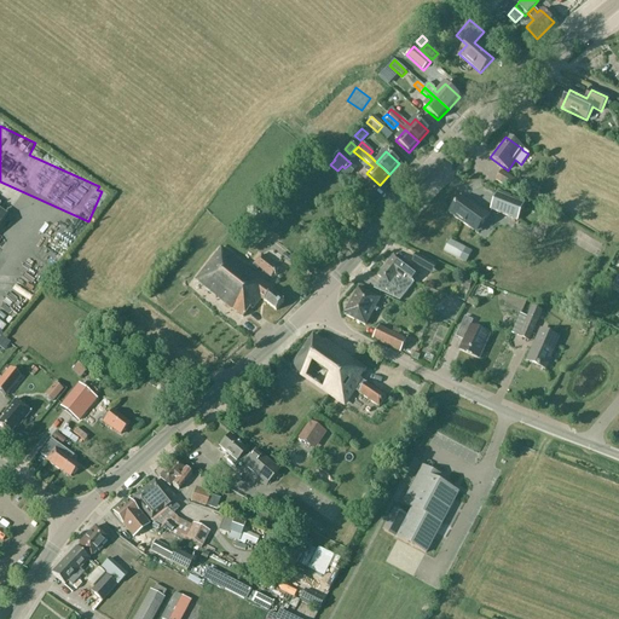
[(497,195),(491,209),(518,220),(524,204),(497,195)]
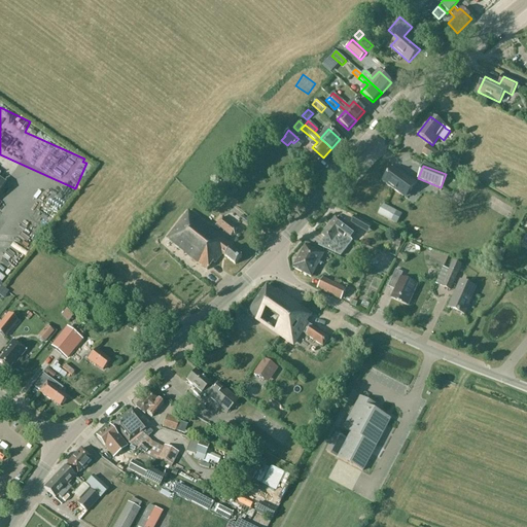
[(392,169),(382,182),(406,199),(416,183),(405,175),(403,176),(392,169)]
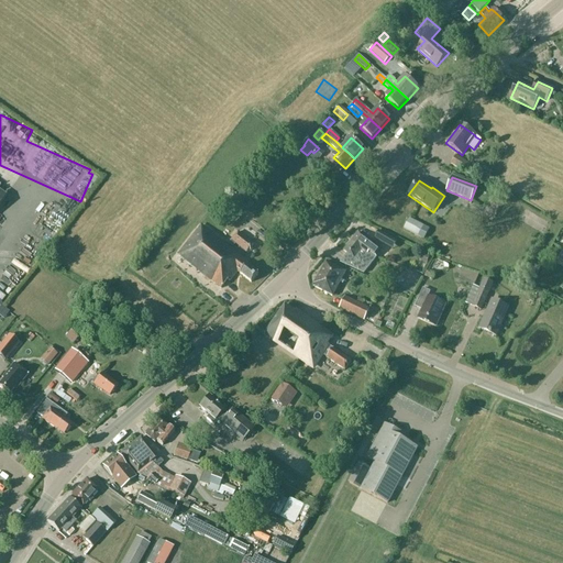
[(420,239),(426,229),(405,219),(400,229),(420,239)]
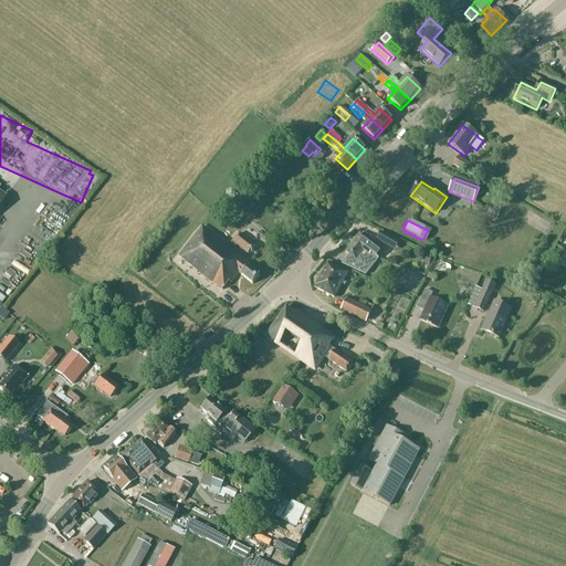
[(202,227),(179,257),(222,291),(229,282),(230,283),(239,273),(252,284),(260,275),(245,264),(247,263),(241,259),(245,253),(247,254),(250,251),(251,252),(254,250),(252,248),(254,245),(238,232),(231,241),(240,248),(236,253),(202,227)]
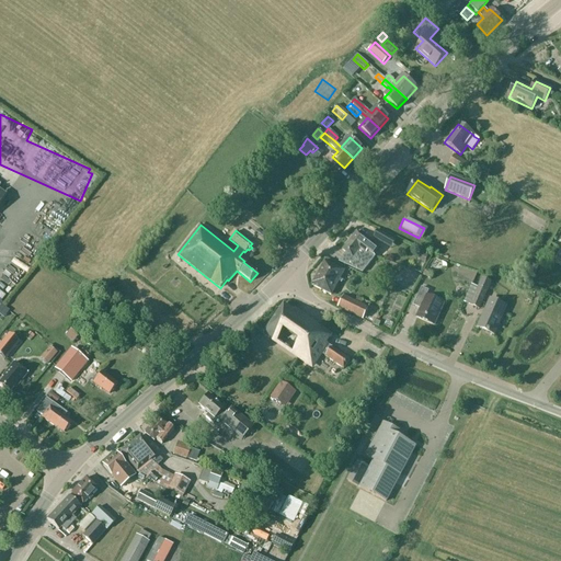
[(373,238),(384,244),(388,237),(377,230),(373,238)]
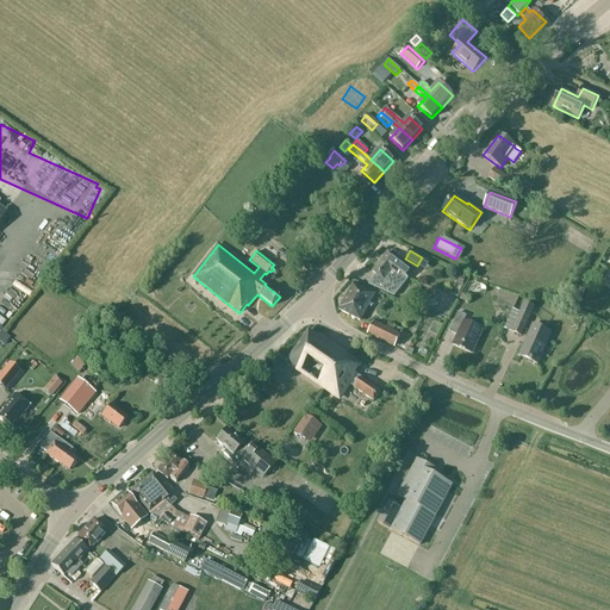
[(397,260),(387,253),(380,262),(397,275),(408,279),(414,271),(398,259),(397,260)]
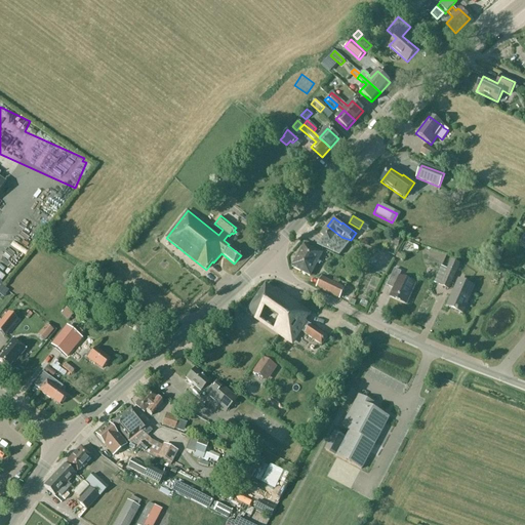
[(341,237),(327,226),(320,234),(330,242),(341,250),(351,240),(341,237)]
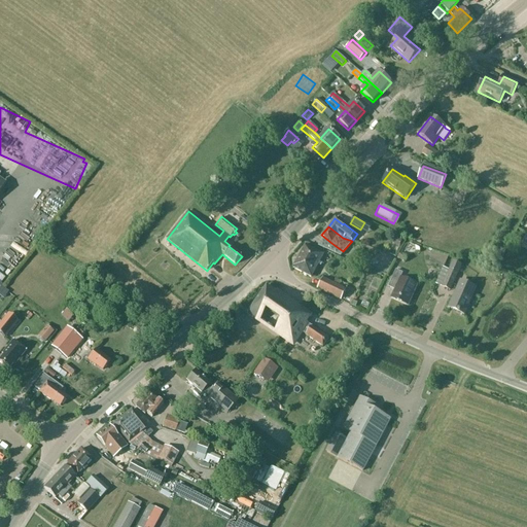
[(392,244),(397,247),(401,240),(395,237),(392,244)]
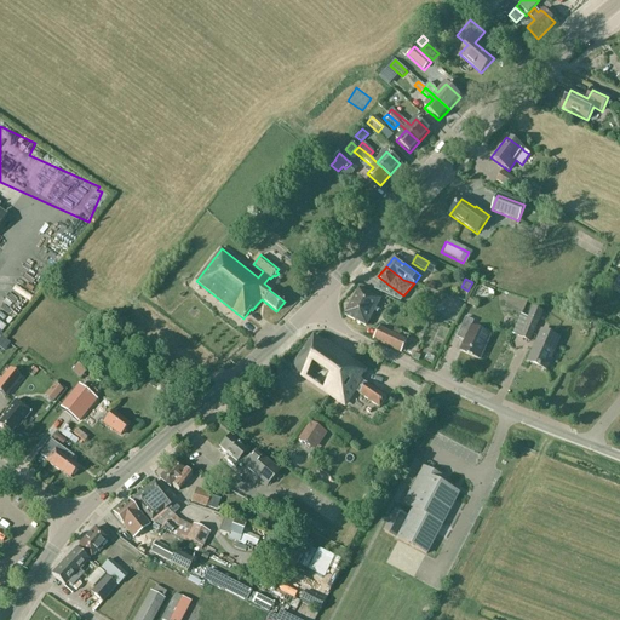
[(16,285),(11,288),(24,303),(28,298),(16,285)]
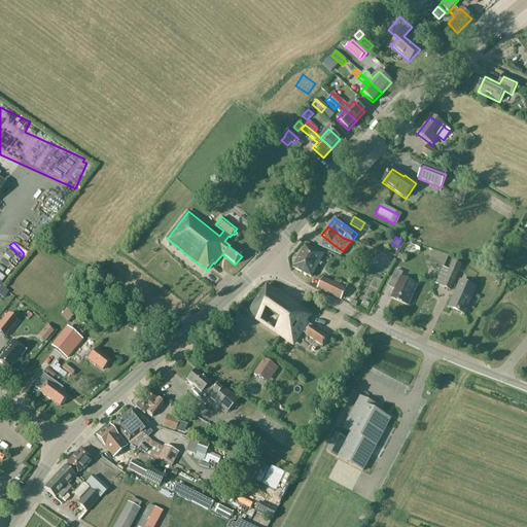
[(324,247),(334,253),(345,259),(347,256),(328,244),(324,247)]
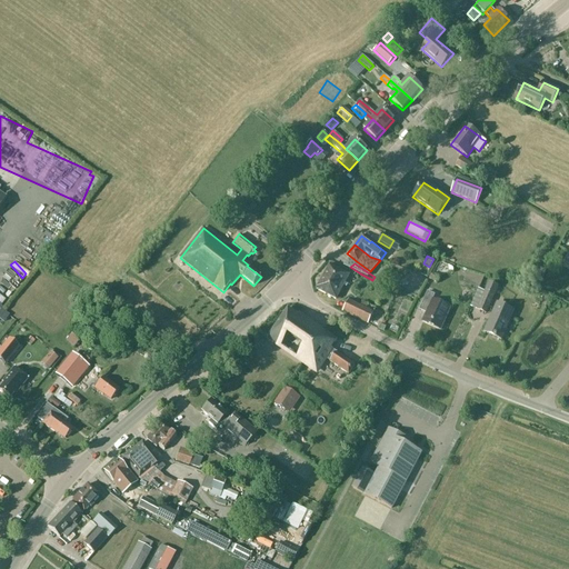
[(330,265),(317,290),(336,300),(349,276),(330,265)]
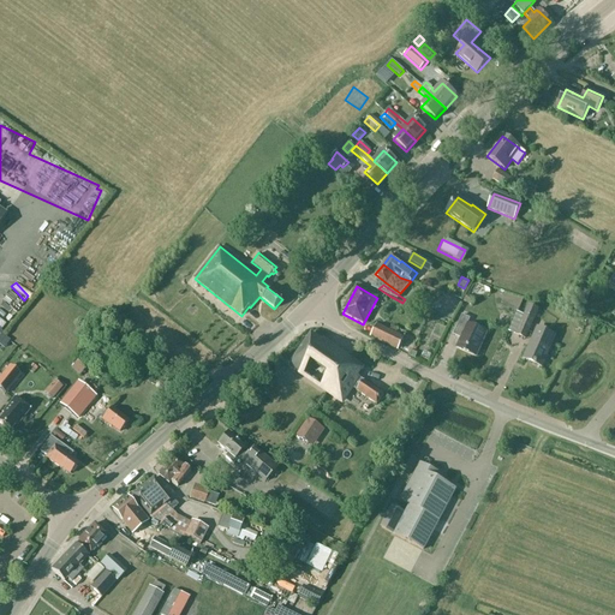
[(464,302),(471,306),(475,299),(466,296),(464,302)]
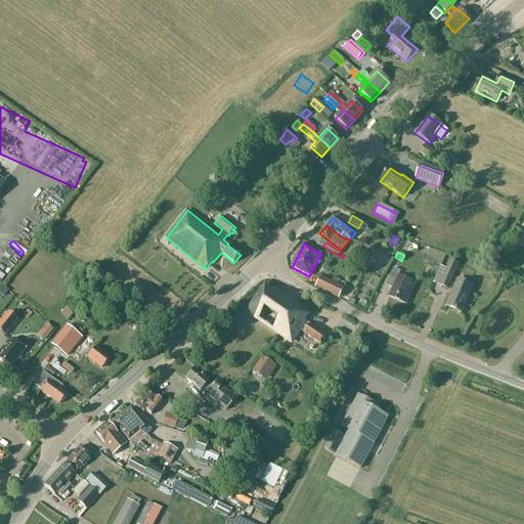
[(394,285),(389,297),(405,304),(415,284),(398,276),(400,271),(393,268),(388,281),(394,285)]
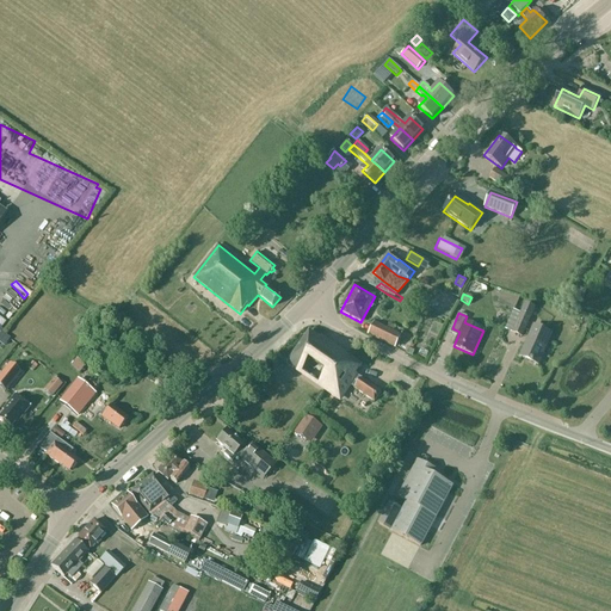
[(520,314),(512,333),(522,338),(530,319),(520,314)]
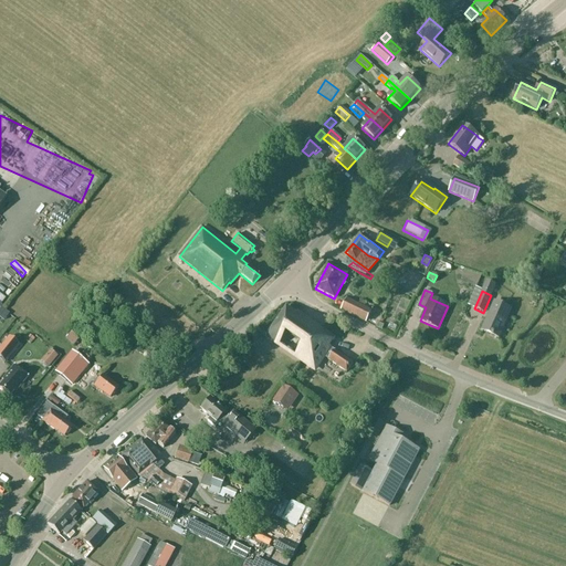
[(342,311),(366,322),(370,312),(364,307),(366,303),(360,300),(357,305),(347,300),(342,311)]
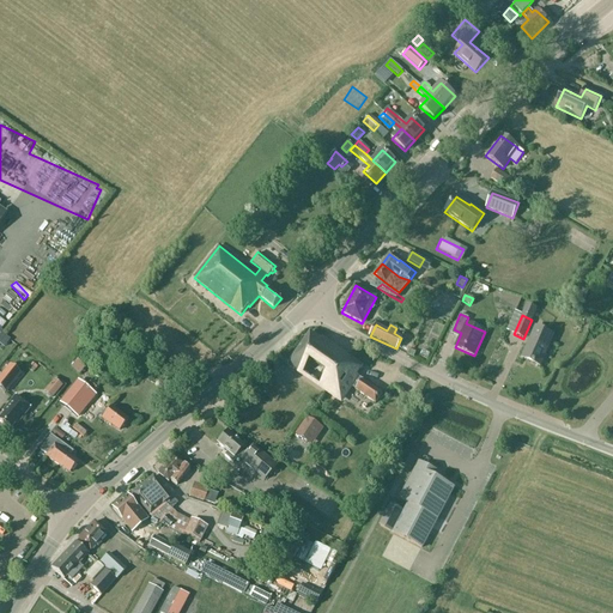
[(536,327),(522,359),(539,366),(553,334),(536,327)]
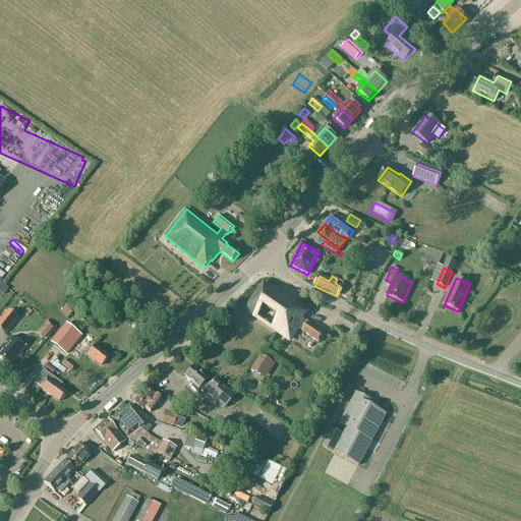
[(308,323),(307,324),(304,322),(304,321),(303,319),(308,311),(274,288),(273,289),(264,283),(245,310),(285,339),(293,327),(298,330),(299,328),(302,331),(302,332),(319,343),(325,335),(308,323)]
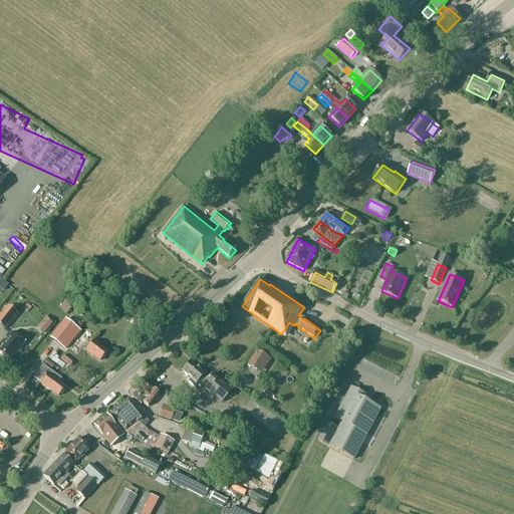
[(314,304),(313,311),(322,312),(323,305),(314,304)]
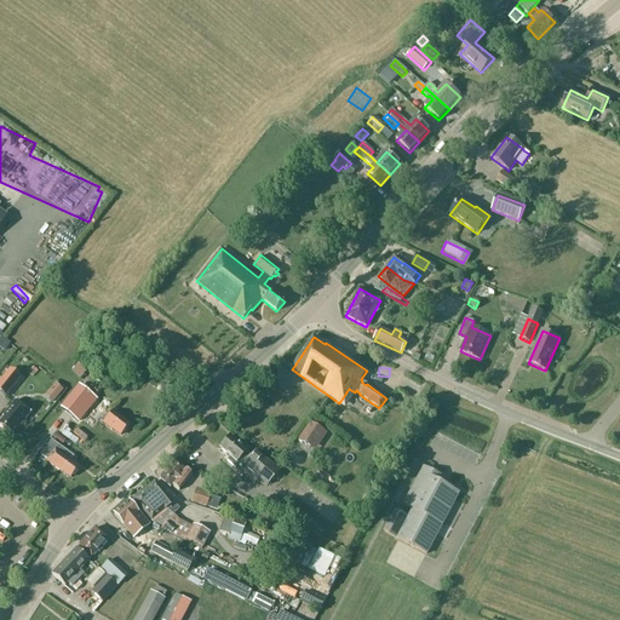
[(0,380),(0,394),(5,397),(21,379),(12,373),(9,369),(0,380)]
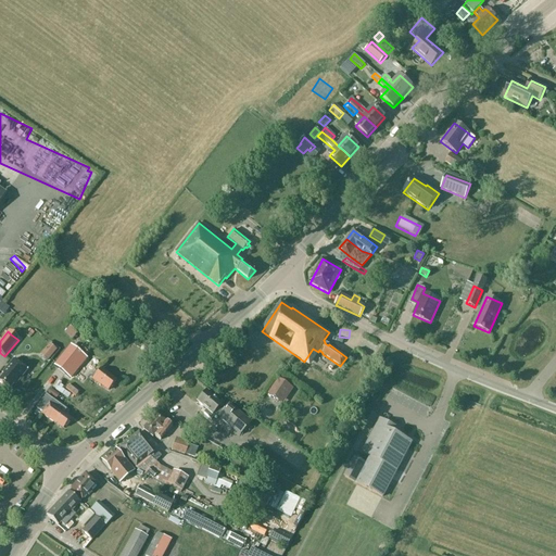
[(78,350),(84,354),(88,349),(83,344),(78,350)]
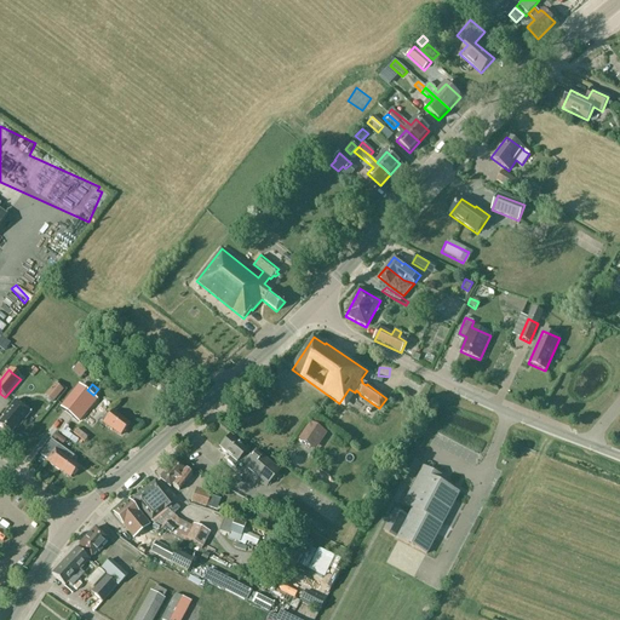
[(61,408),(78,423),(96,400),(79,386),(61,408)]
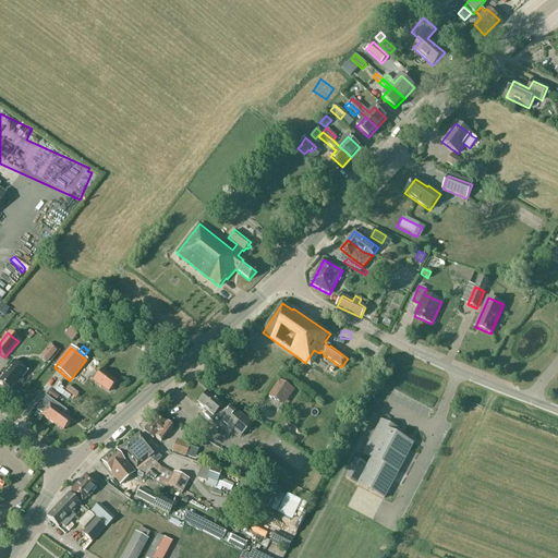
[(0,384),(3,387),(8,380),(12,384),(22,371),(8,360),(0,370),(0,384)]
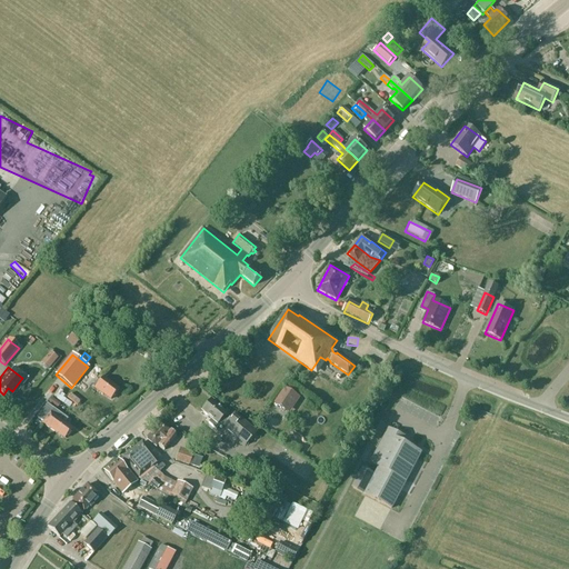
[(110,386),(111,385),(102,378),(99,382),(97,380),(92,387),(95,388),(102,395),(103,393),(111,400),(118,391),(110,386)]
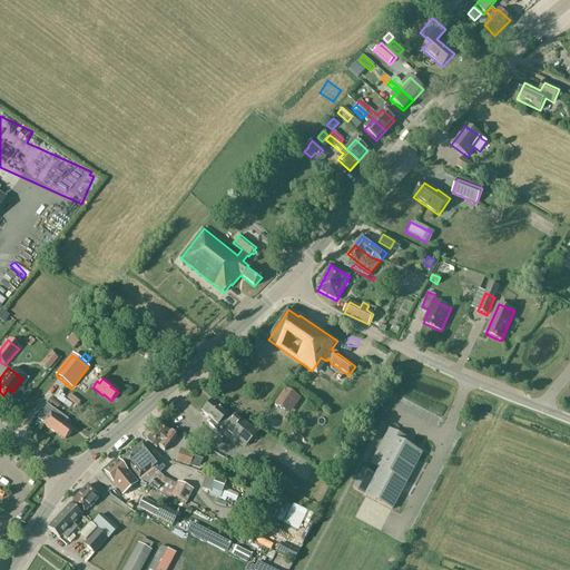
[(274,404),(290,414),(302,395),(286,385),(274,404)]
